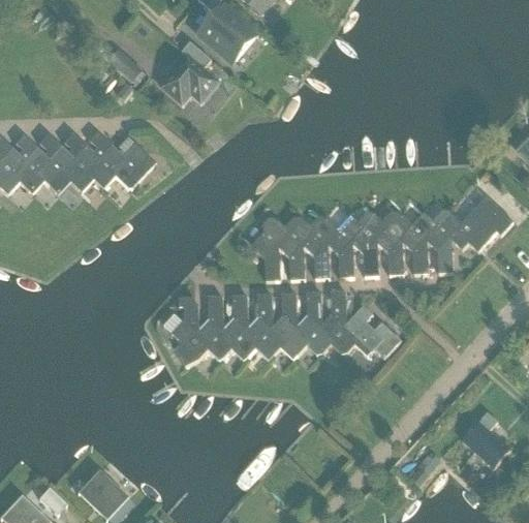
[(201,0),(212,8),(219,0),(201,0)]
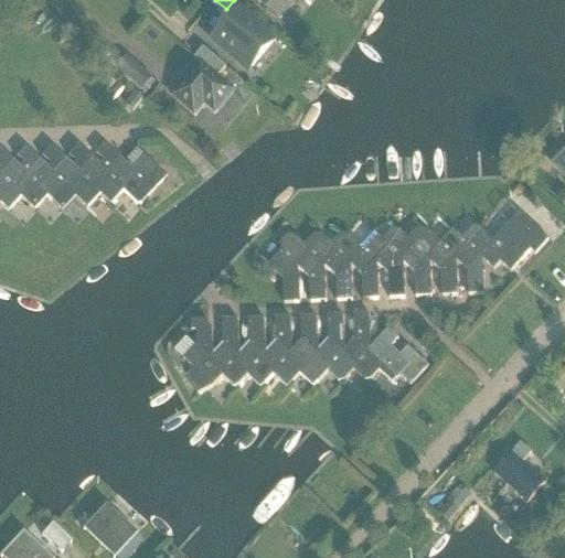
[(263,0),(268,6),(272,1),(281,10),(289,0),(263,0)]
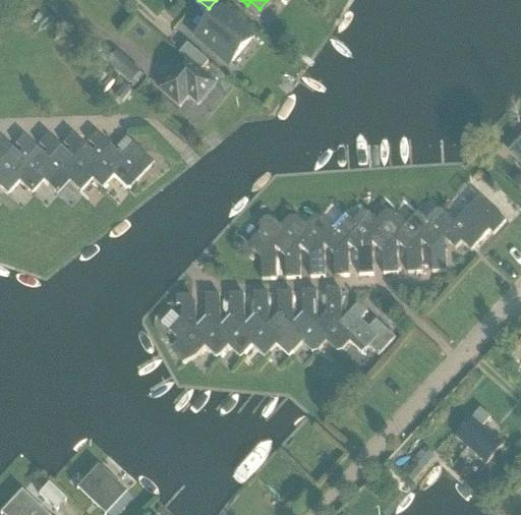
[(252,37),(248,33),(217,6),(196,32),(227,58),(231,61),(252,37)]
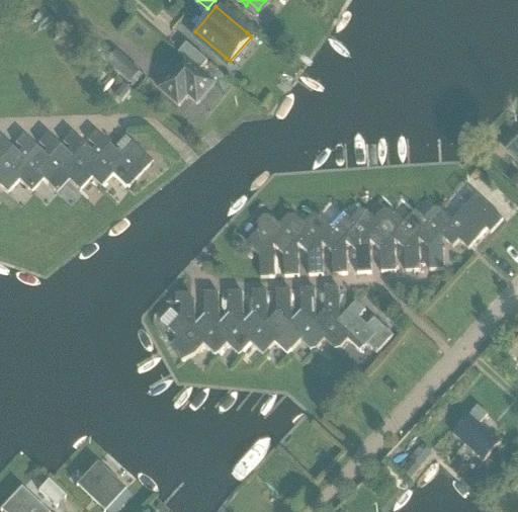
[(207,57),(186,39),(178,49),(184,55),(159,84),(177,100),(186,90),(196,99),(213,79),(199,67),(207,57)]
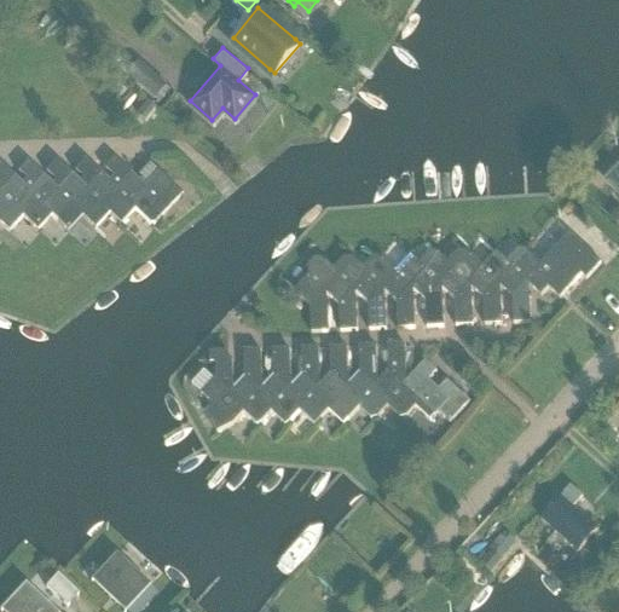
[(139,56),(128,69),(156,92),(167,80),(139,56)]
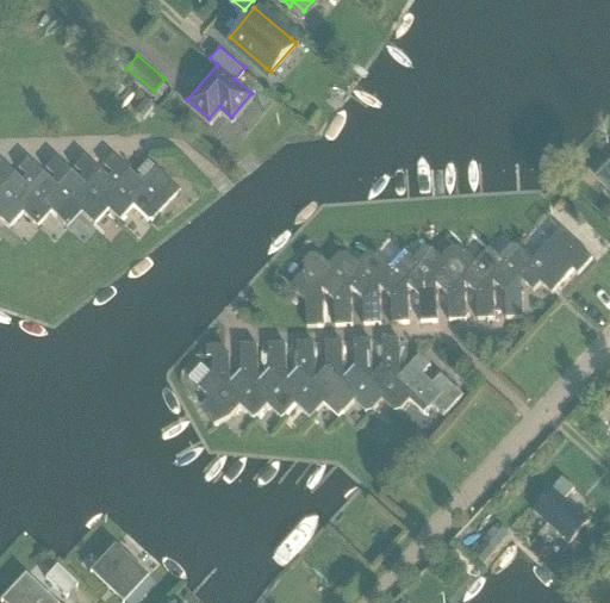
[(118,216),(132,200),(125,194),(142,176),(136,172),(112,149),(101,160),(110,167),(106,172),(113,178),(97,196),(107,204),(118,216)]
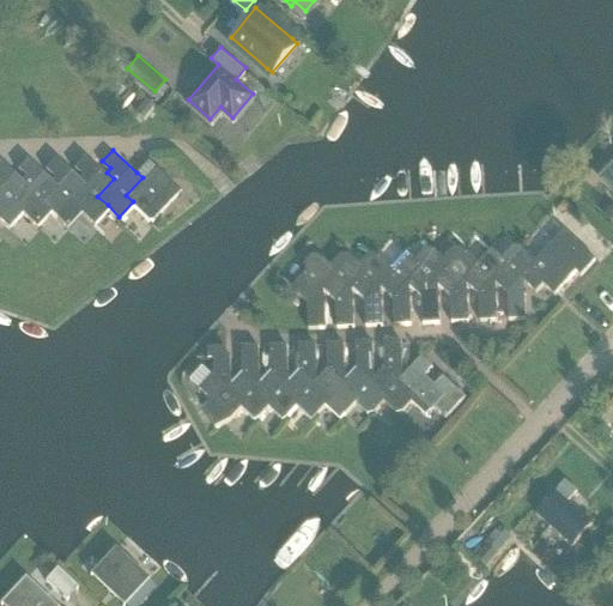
[(25,170),(20,175),(28,181),(11,199),(12,200),(36,222),(50,207),(40,198),(56,181),(26,152),(17,163),(25,170)]
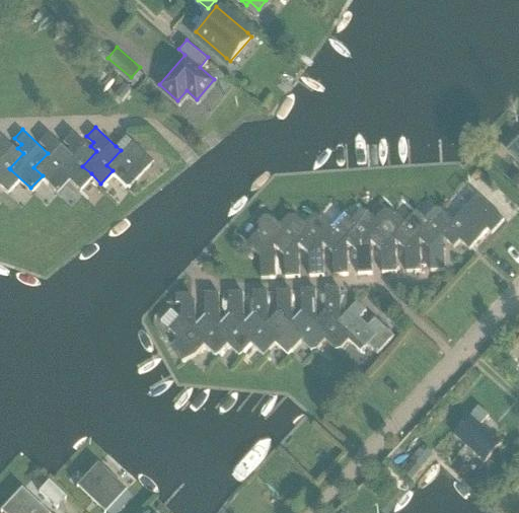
[(23,153),(17,148),(0,131),(0,179),(10,169),(9,168),(23,153)]
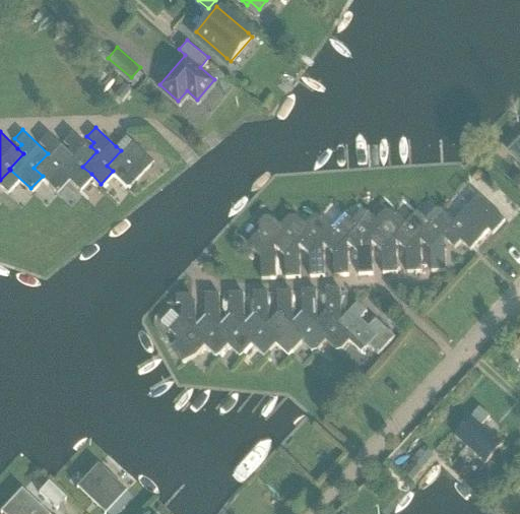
[(119,143),(116,146),(121,150),(107,166),(113,171),(125,183),(128,183),(152,157),(125,131),(117,140),(119,143)]
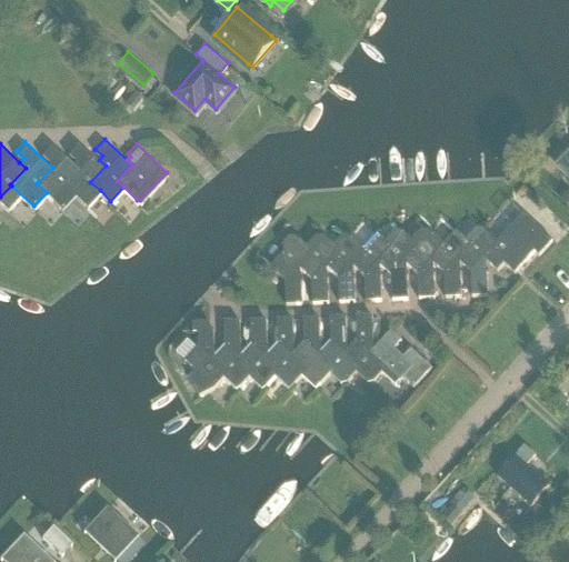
[(568,147),(555,162),(568,176),(568,147)]
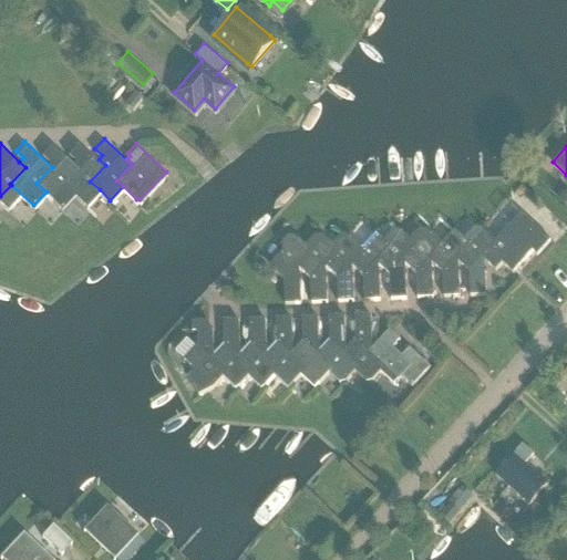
[(38,184),(50,195),(52,196),(64,183),(63,182),(79,166),(73,161),(59,147),(49,157),(55,163),(52,167),(37,183),(38,184)]
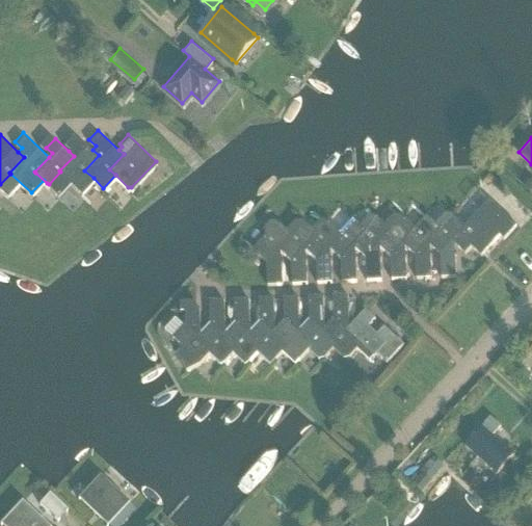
[(81,191),(94,178),(84,171),(99,155),(92,150),(80,138),(69,151),(74,156),(59,171),(60,172),(81,191)]
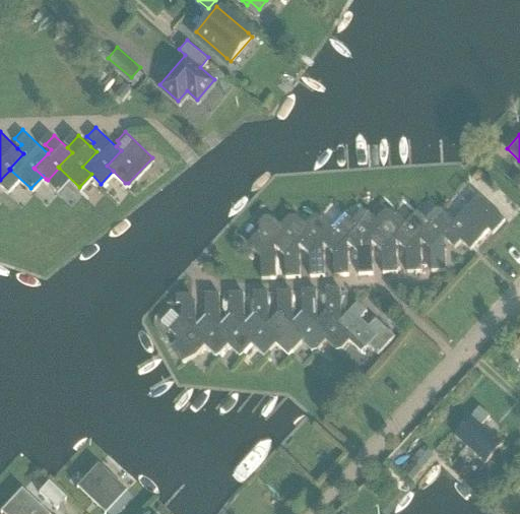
[(492,230),(505,215),(502,213),(477,191),(454,216),(441,232),(442,232),(454,244),(460,237),(470,246),(473,242),(488,226),(489,227),(492,230)]
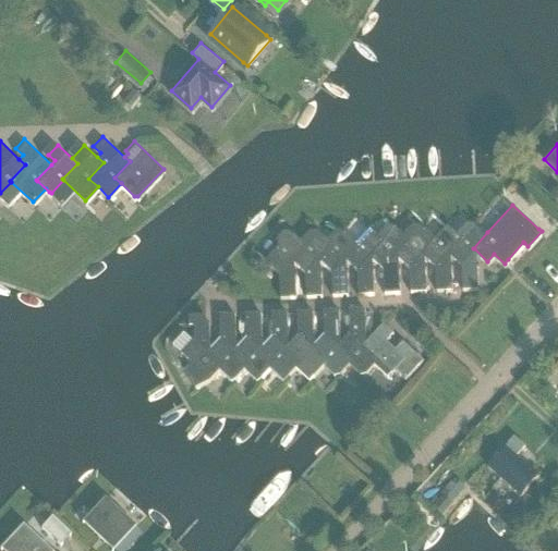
[(400,289),(399,265),(398,255),(395,252),(410,236),(392,220),(385,222),(377,232),(379,234),(365,249),(384,266),(384,290),(400,289)]
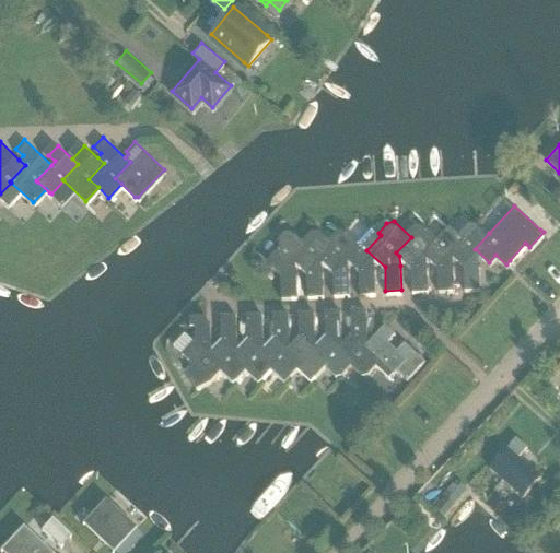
[(480,286),(479,268),(478,253),(476,249),(475,249),(489,233),(477,222),(476,221),(463,234),(448,250),(452,254),(463,263),(463,268),(464,286),(480,286)]
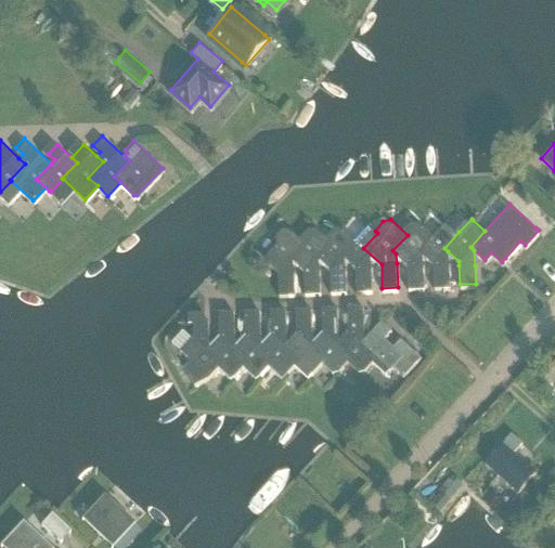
[(433,262),(434,285),(450,285),(449,261),(448,251),(444,248),(459,232),(446,220),(433,233),(418,249),(433,262)]
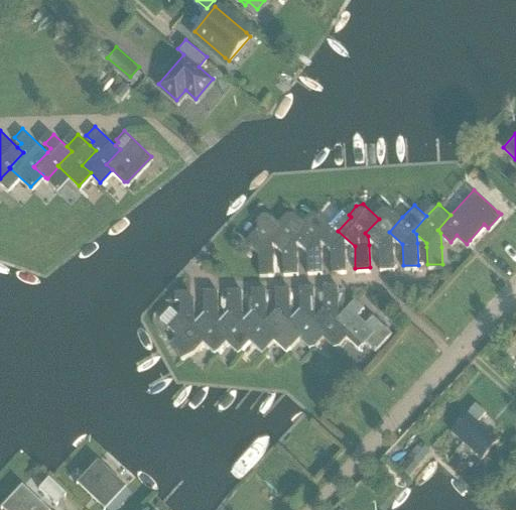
[(379,267),(394,266),(393,244),(392,235),(389,232),(402,217),(390,206),(379,219),(365,233),(368,236),(378,245),(379,267)]
